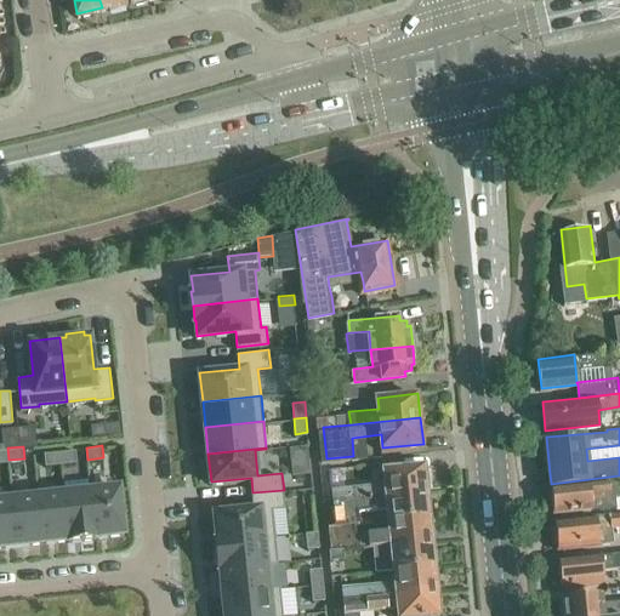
[(62,462),(78,460),(75,449),(61,450),(62,462)]
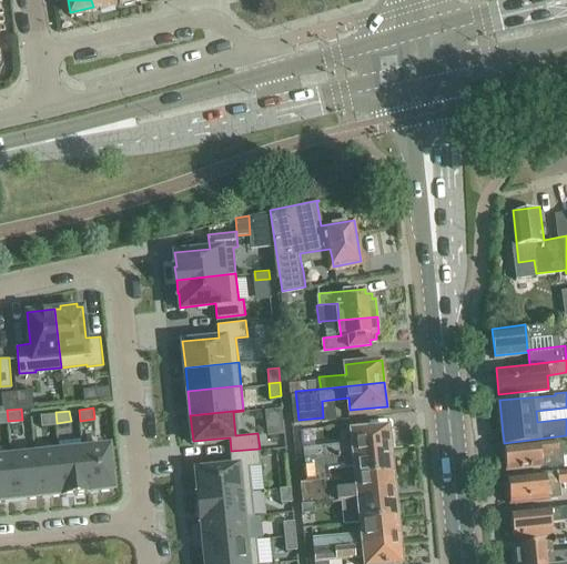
[(56,412),(41,413),(42,424),(57,423),(56,412)]
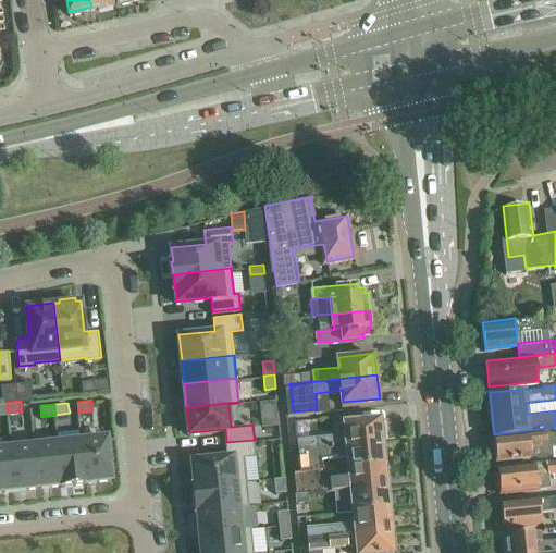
[(319,434),(297,437),(298,449),(383,440),(381,417),(359,419),(345,421),(346,432),(319,434)]
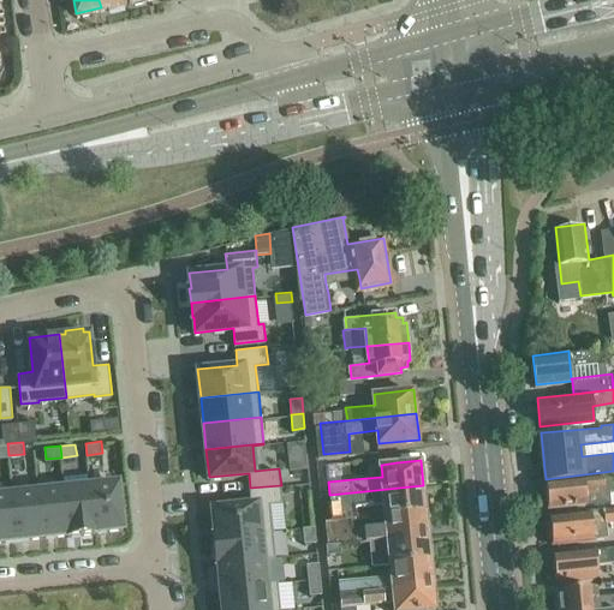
[(549,507),(573,504),(588,503),(586,492),(613,489),(613,472),(546,480),(549,507)]
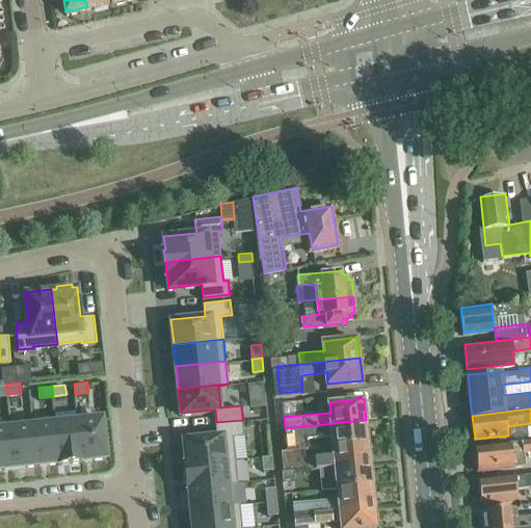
[(102,417),(78,419),(82,458),(106,456),(102,417)]
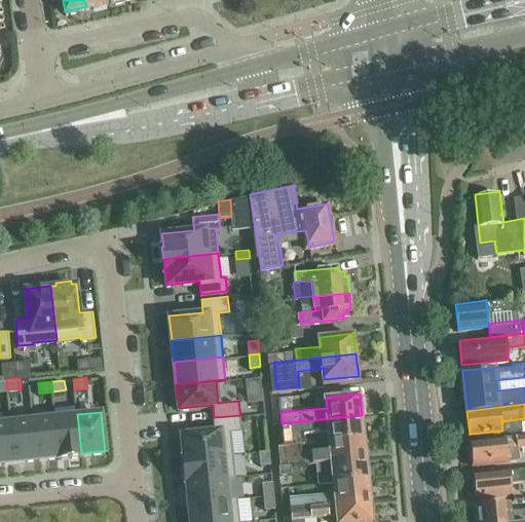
[(77,414),(54,416),(59,455),(59,457),(81,454),(81,453),(77,414)]
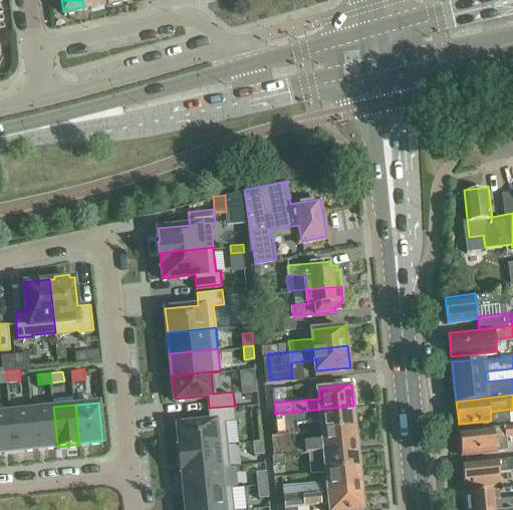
[(210,421),(178,424),(180,447),(179,447),(179,448),(228,443),(225,421),(236,420),(235,406),(209,408),(210,421)]
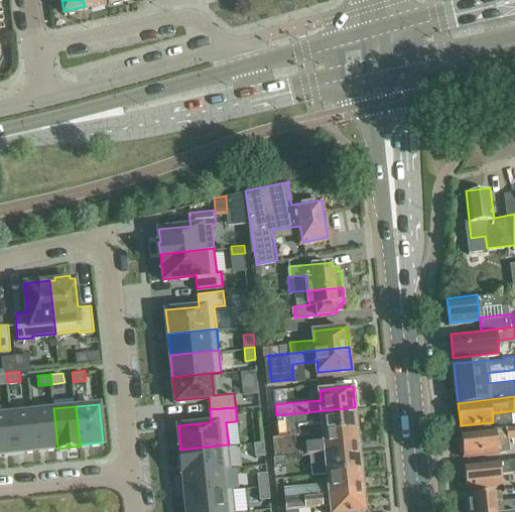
[(355,407),(276,415),(278,435),(298,433),(297,423),(323,421),(324,430),(357,427),(355,407)]
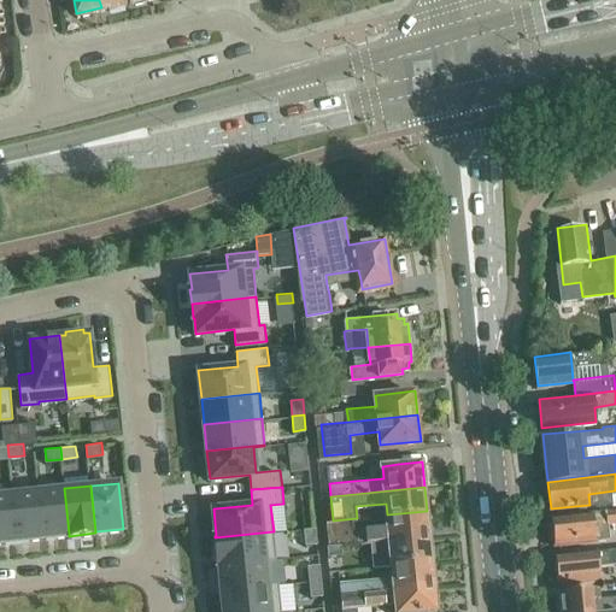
[(44,537),(69,534),(64,488),(39,492),(44,537)]
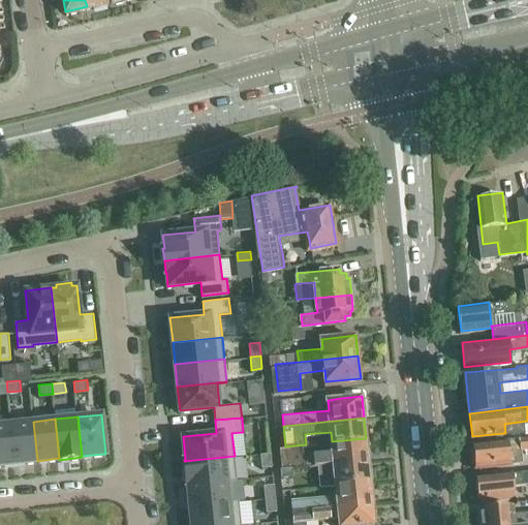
[(37,461),(33,422),(10,424),(14,463),(37,461)]
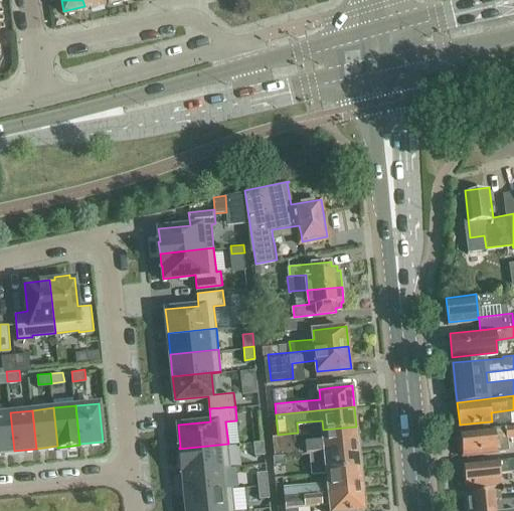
[(0,413),(0,452),(14,451),(10,412),(0,413)]
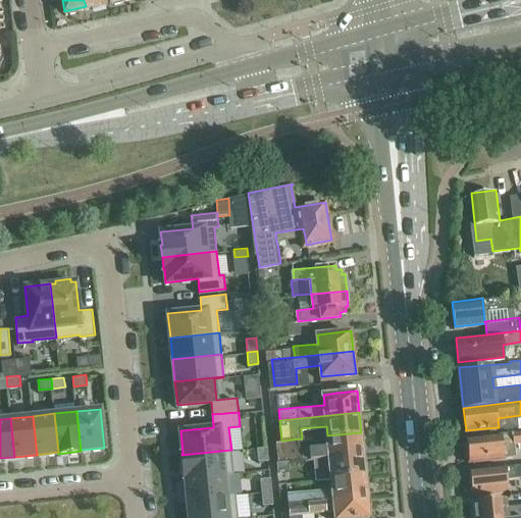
[(469,460),(489,458),(505,457),(504,447),(515,446),(514,443),(520,442),(520,430),(502,433),(466,437),(469,460)]
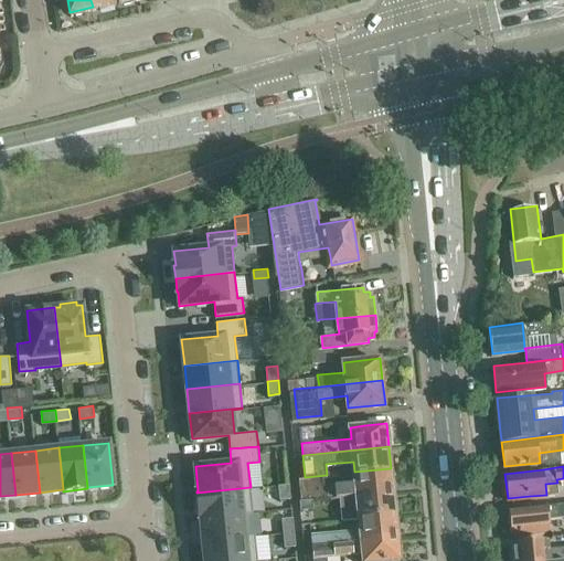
[(305,477),(302,477),(305,499),(341,496),(355,494),(393,491),(391,468),(354,472),(355,482),(328,485),(327,475),(305,477)]
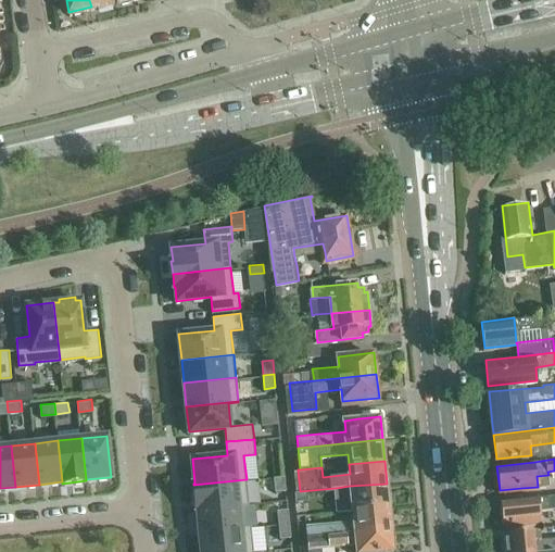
[(275,490),(286,489),(285,475),(274,476),(275,490)]
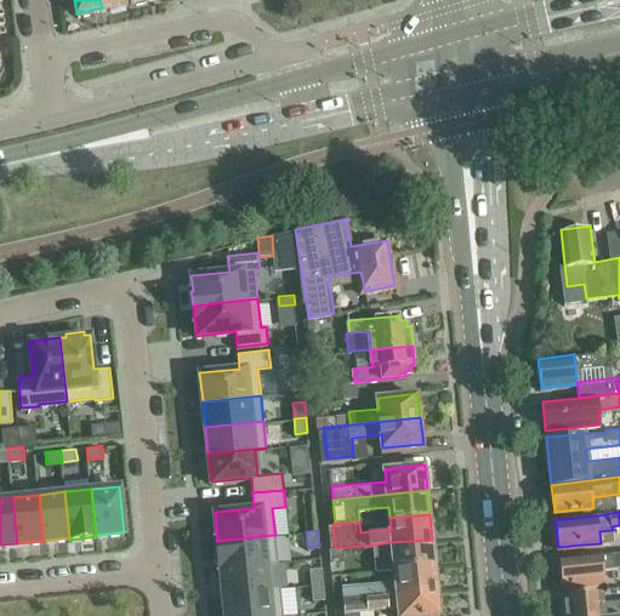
[(276,535),(216,541),(219,568),(278,560),(276,535)]
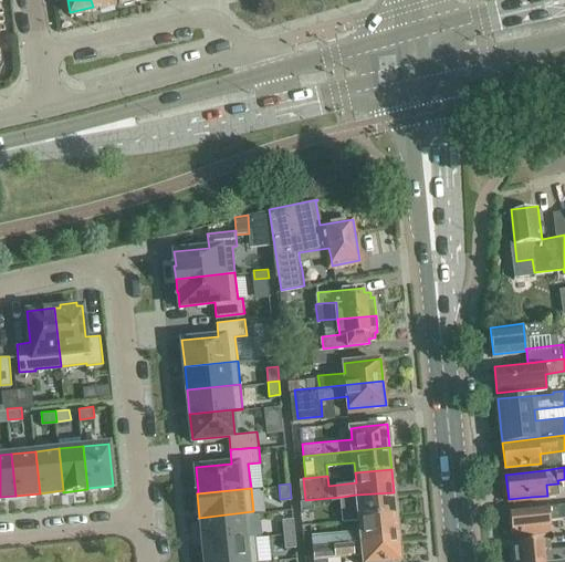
[(356,495),(342,497),(344,519),(358,518),(397,514),(396,509),(398,509),(397,497),(395,498),(394,492),(356,495)]
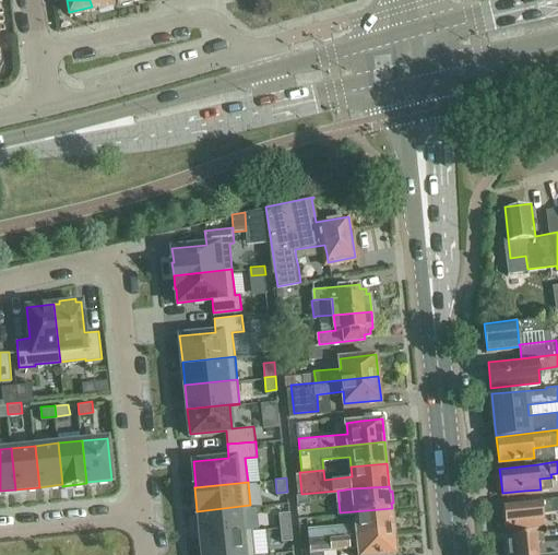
[(311,495),(298,497),(299,505),(312,504),(311,495)]
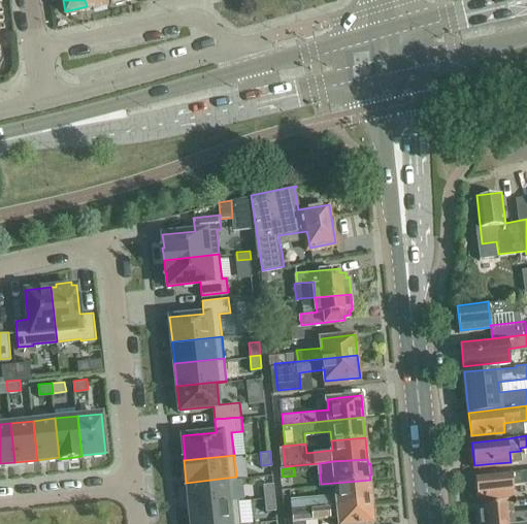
[(478,497),(498,495),(514,493),(513,484),(526,482),(526,468),(475,475),(478,497)]
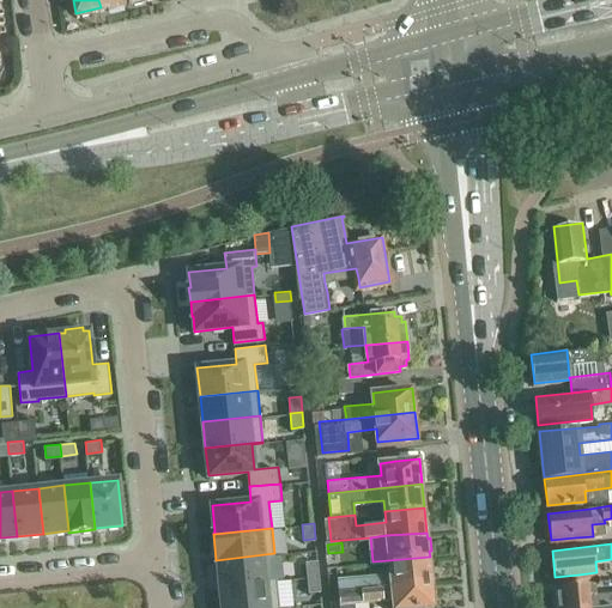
[(274,553),(216,560),(216,561),(217,560),(220,585),(277,579),(277,578),(266,579),(264,555),(274,554),(274,553)]
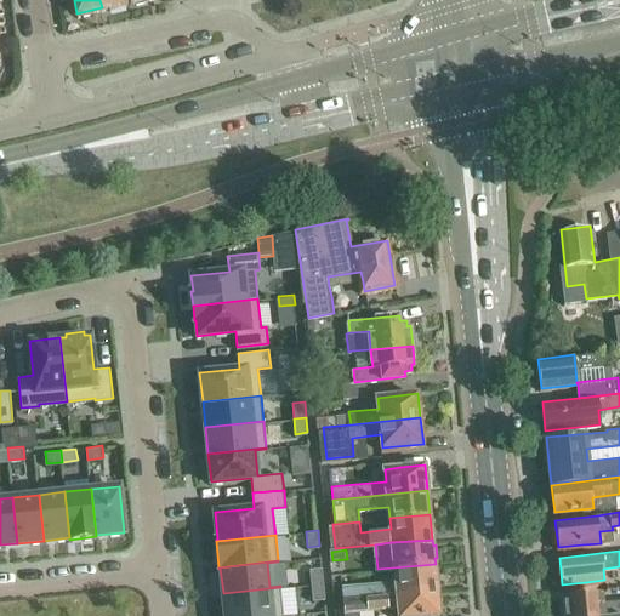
[(365,582),(343,585),(346,598),(367,595),(388,593),(397,593),(438,589),(436,564),(393,568),(394,580),(365,582)]
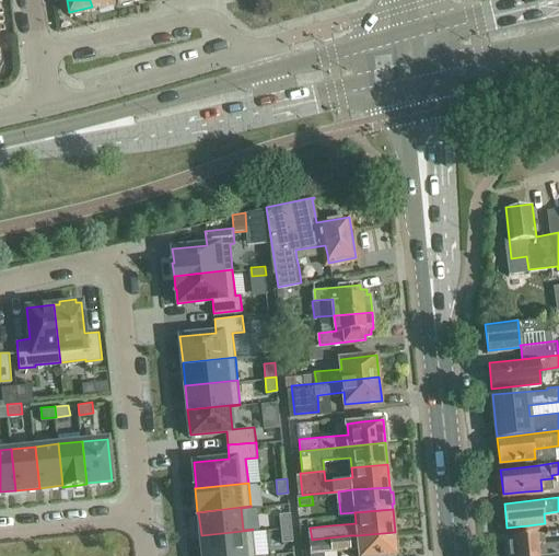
[(291,525),(290,511),(279,512),(281,526),(291,525)]
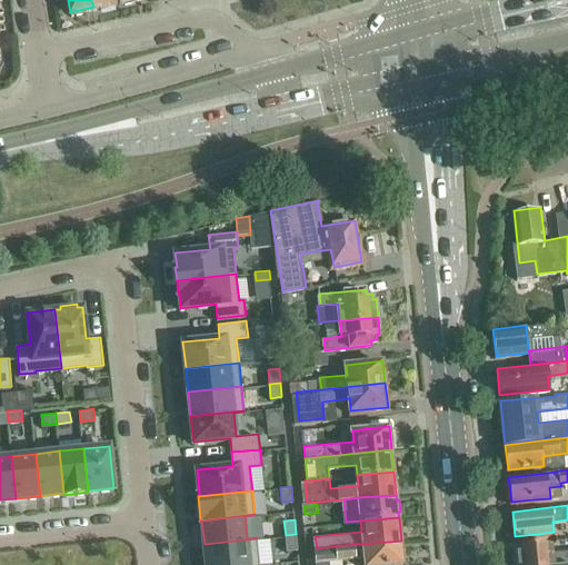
[(287,549),(298,548),(296,534),(286,535),(287,549)]
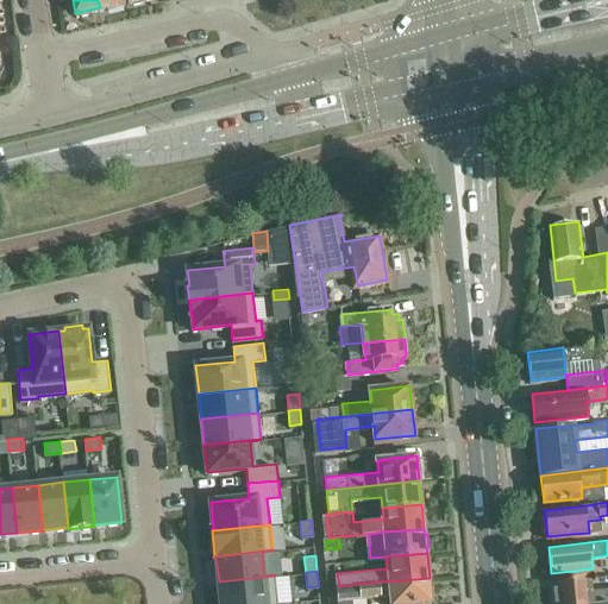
[(275,576),(219,582),(220,603),(262,603),(279,603),(275,576)]
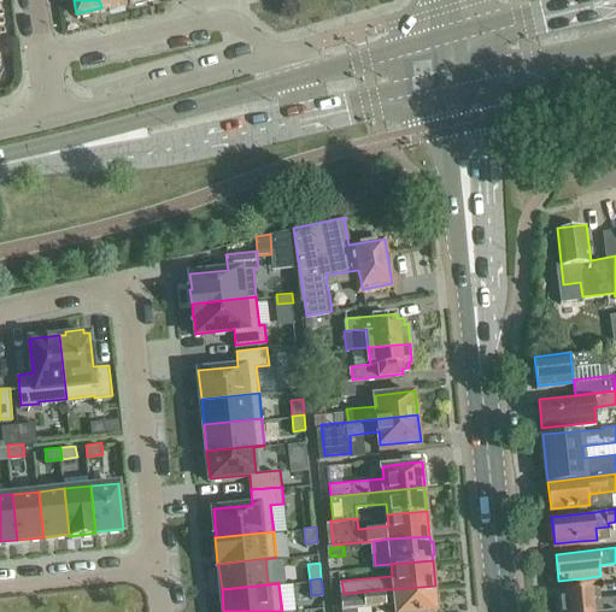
[(435,586),(394,589),(396,602),(396,611),(426,611),(438,611),(435,586)]
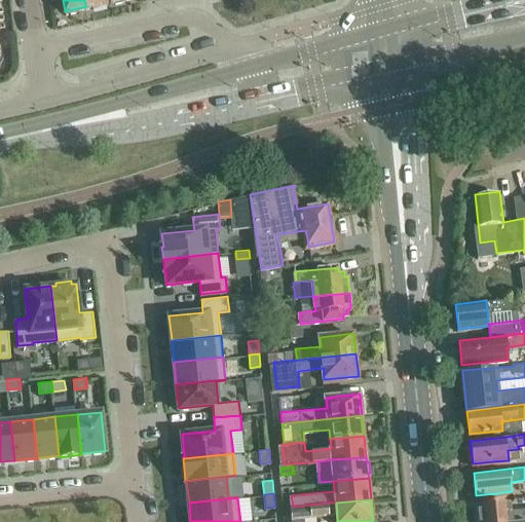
[(478,521),(509,521),(524,520),(524,507),(511,509),(511,500),(477,505),(478,521)]
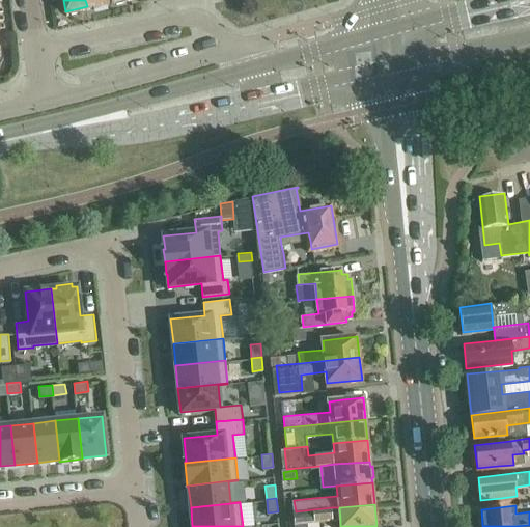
[(313,509),(296,511),(297,526),(319,526),(319,521),(333,519),(332,507),(313,509)]
